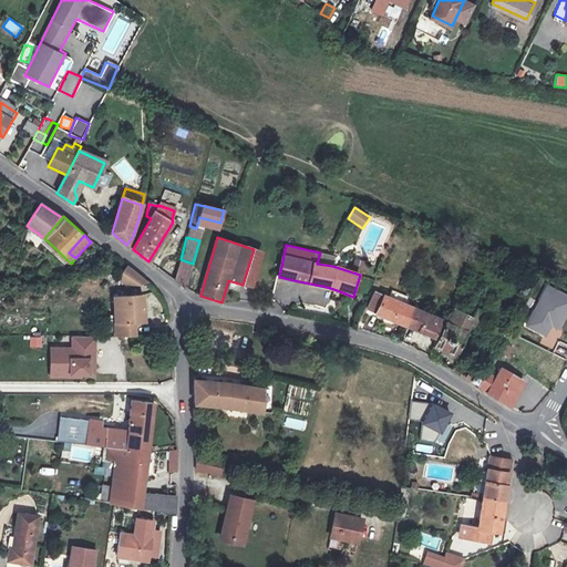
[(317,264),(332,266),(334,257),(320,253),(317,264)]
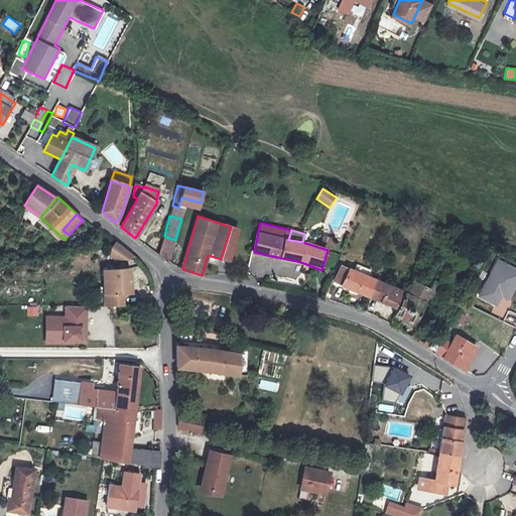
[(169,261),(175,240),(163,237),(159,254),(169,261)]
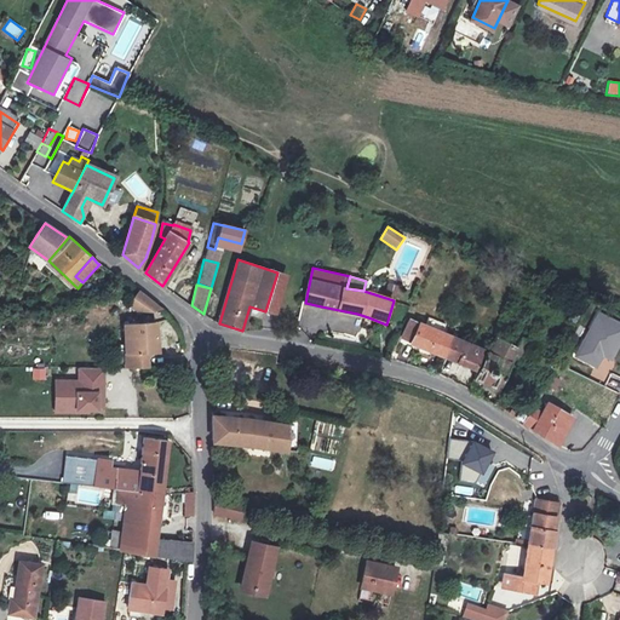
[(138,292),(132,303),(142,314),(161,310),(138,292)]
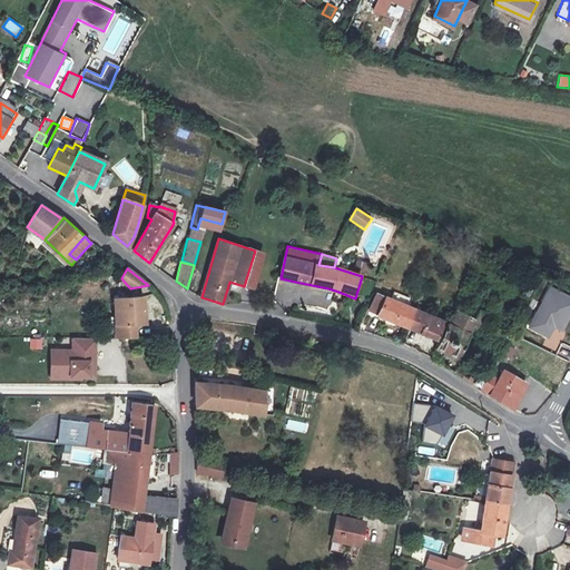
[(564,335),(569,320),(569,296),(546,287),(529,332),(549,340),(553,331),(564,335)]
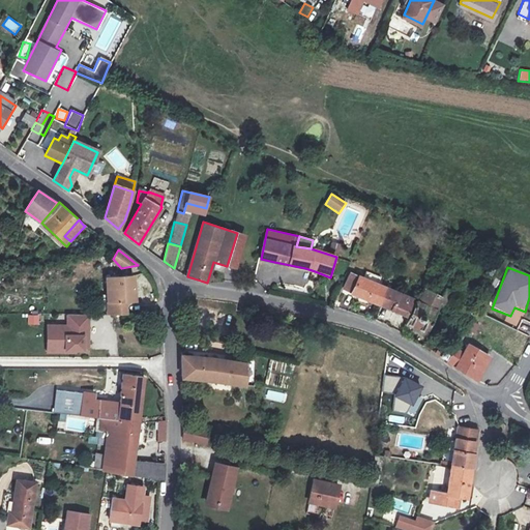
[(352,273),(345,291),(379,304),(384,287),(378,285),(381,276),(367,271),(364,278),(352,273)]
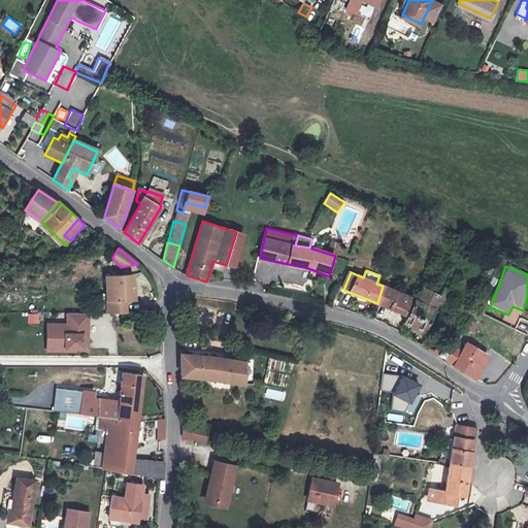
[(131,275),(108,278),(108,312),(125,312),(125,301),(135,300),(131,275)]
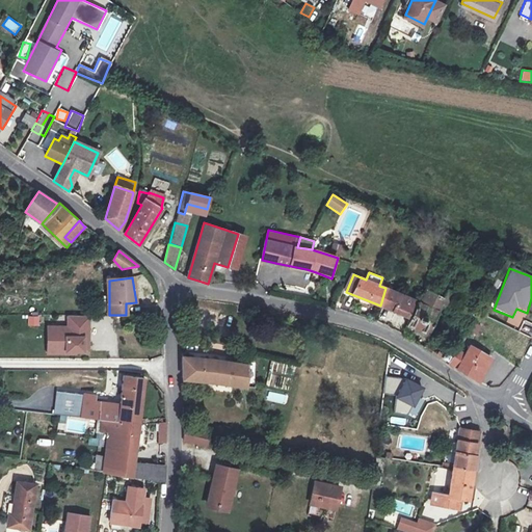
[(386,288),(380,306),(406,317),(414,300),(386,288)]
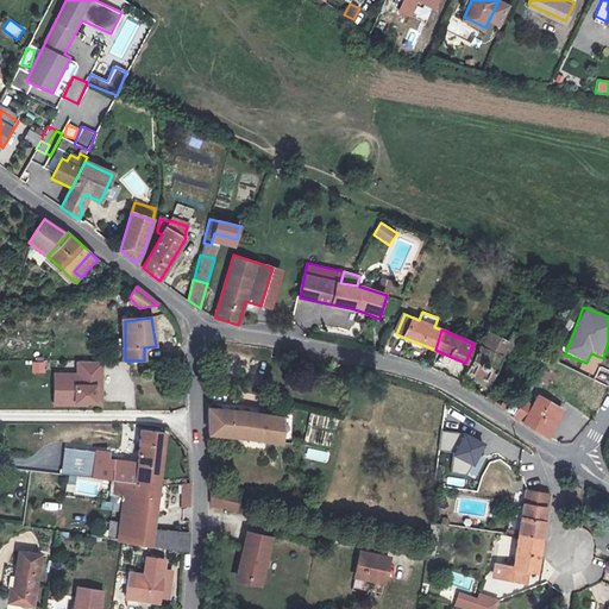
[(481,346),(477,345),(465,372),(489,382),(503,350),(512,353),(520,339),(509,333),(506,340),(488,331),(481,346)]
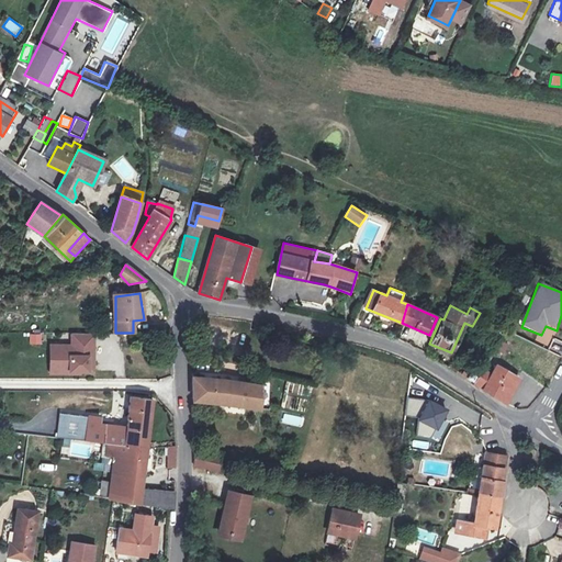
[(29,335),(29,346),(41,345),(41,334),(29,335)]
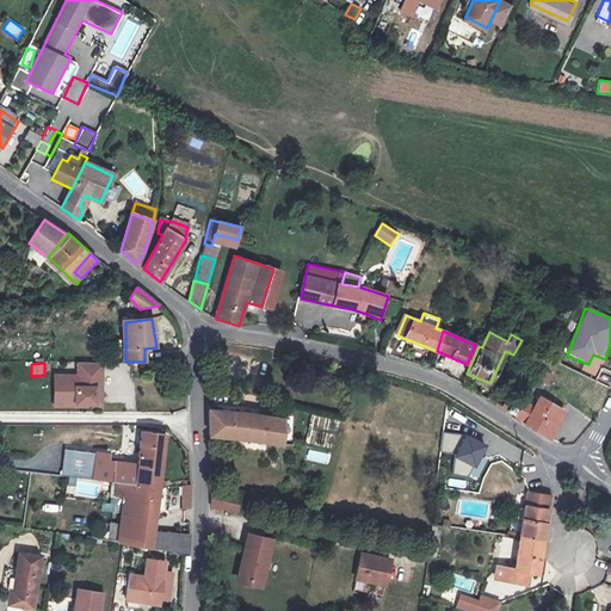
[(542,368),(536,378),(544,383),(551,374),(542,368)]
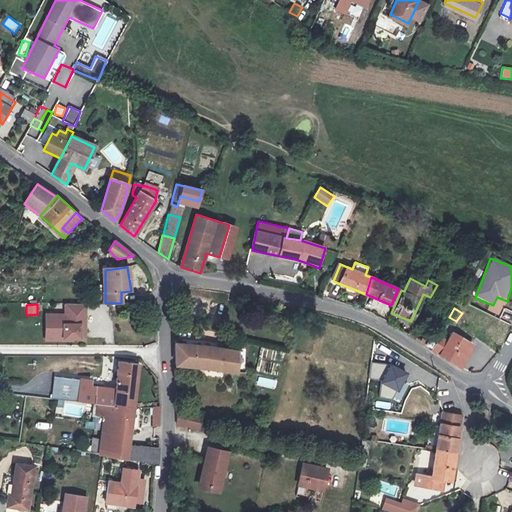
[(435,342),(431,348),(447,358),(447,360),(453,364),(460,368),(474,345),(452,331),(447,339),(439,334),(435,342)]
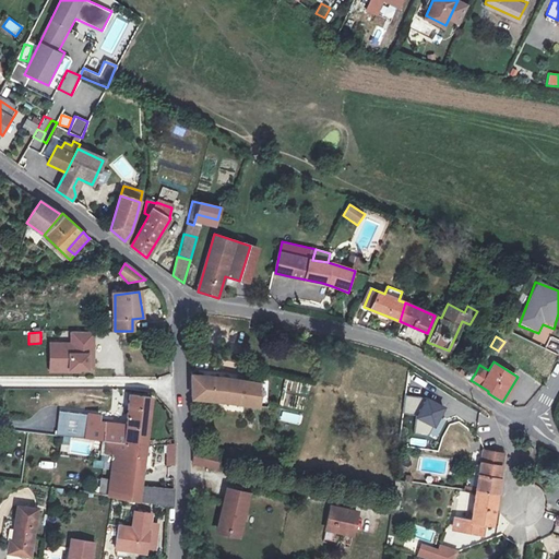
[(468,369),(465,377),(471,380),(475,373),(468,369)]
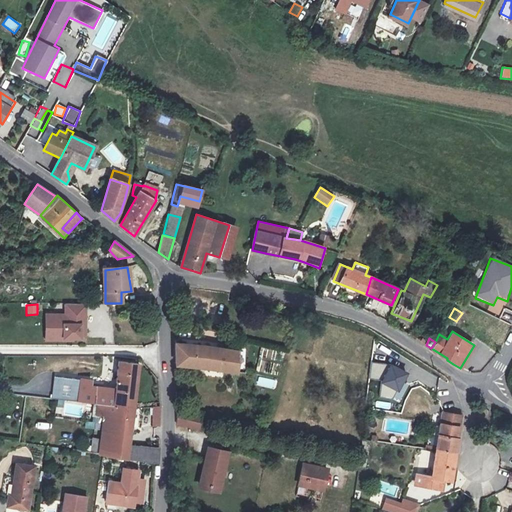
[(241,371),(242,370),(243,351),(226,350),(218,349),(209,346),(203,345),(176,344),(176,353),(176,365),(204,368),(204,366),(214,368),(227,370),(232,371),(237,372),(238,371),(241,371)]
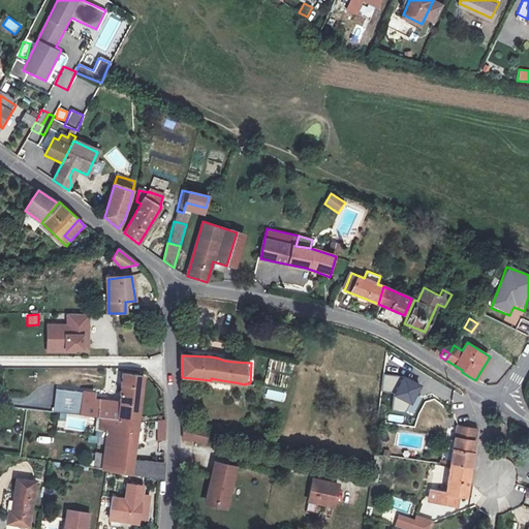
[(394,395),(399,378),(383,374),(379,391),(394,395)]
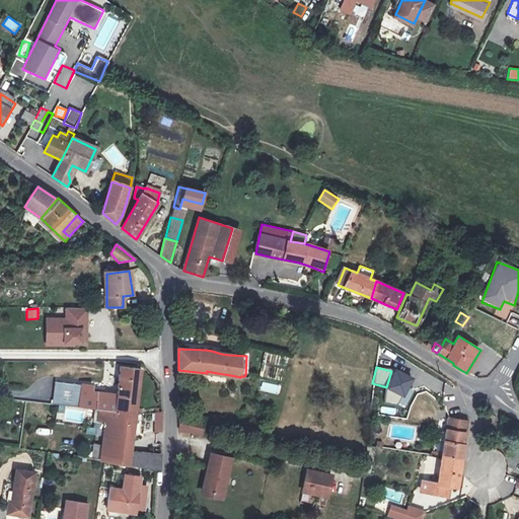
[(83,385),(81,406),(107,410),(136,413),(140,370),(114,368),(113,368),(109,395),(93,393),(94,386),(83,385)]
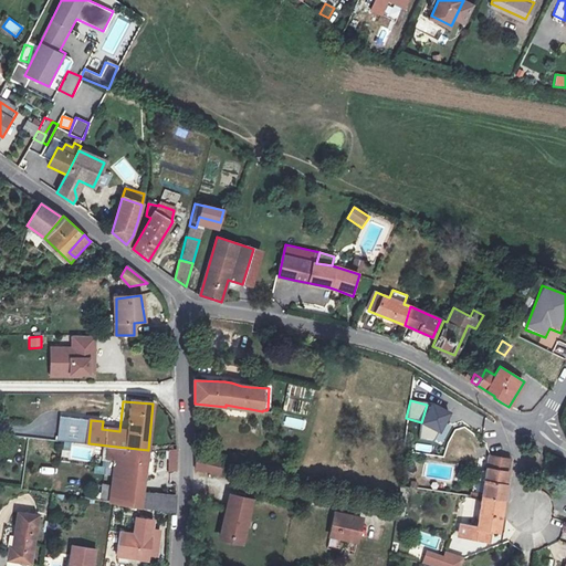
[(419,439),(441,443),(449,410),(426,405),(419,439)]
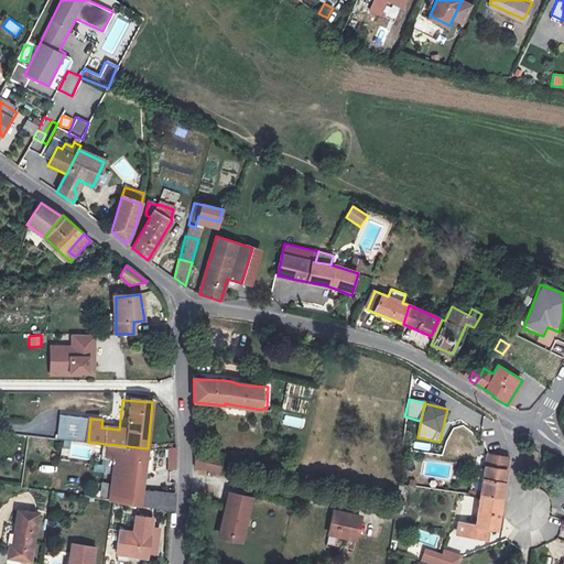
[(302,430),(304,420),(284,414),(281,424),(302,430)]
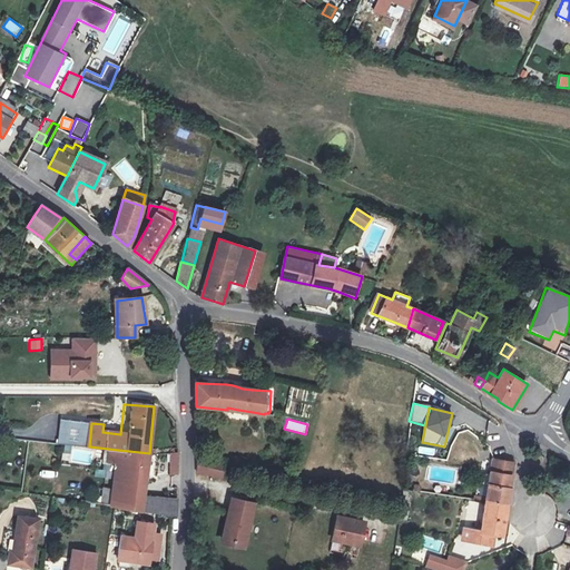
[(143,494),(149,453),(118,450),(112,491),(143,494)]
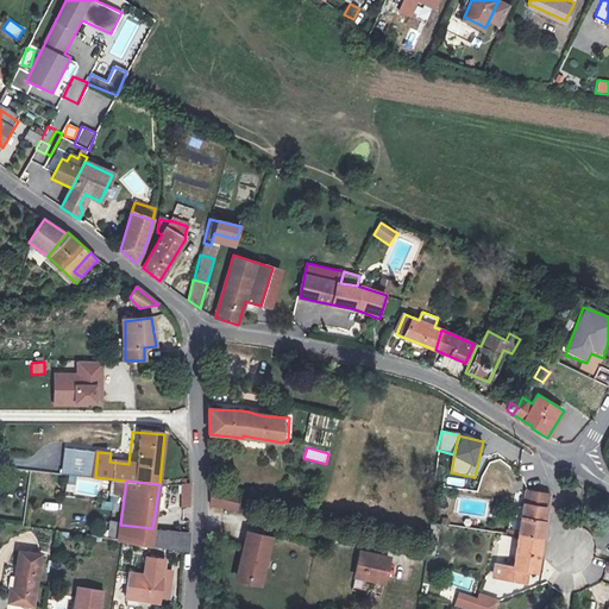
[(237,496),(211,490),(211,504),(237,510),(237,496)]
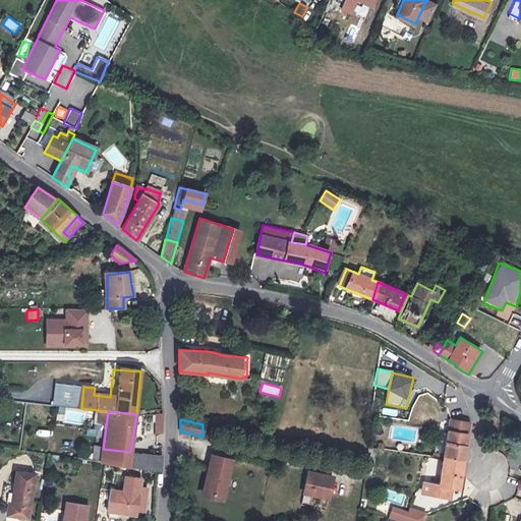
[(466,433),(448,430),(444,459),(463,462),(466,433)]
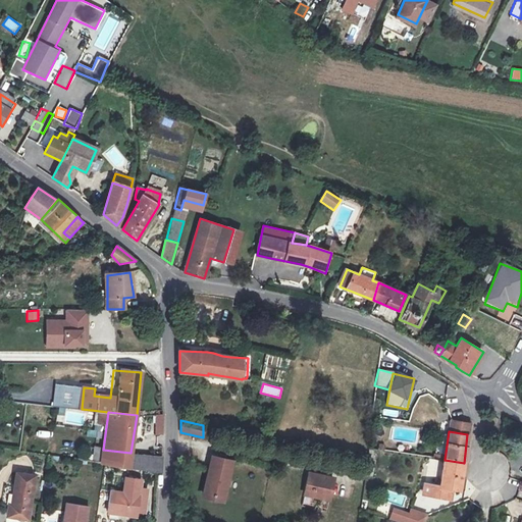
[(162,473),(162,459),(152,456),(149,456),(140,456),(131,457),(131,453),(103,450),(102,465),(106,465),(162,473)]
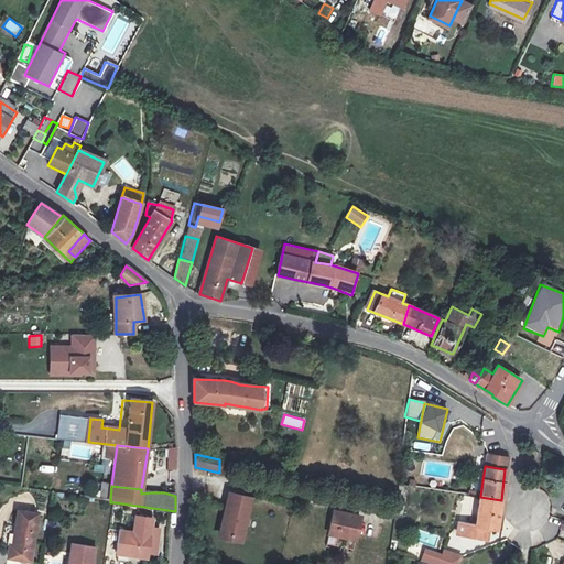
[(248,542),(253,495),(226,491),(220,539),(248,542)]
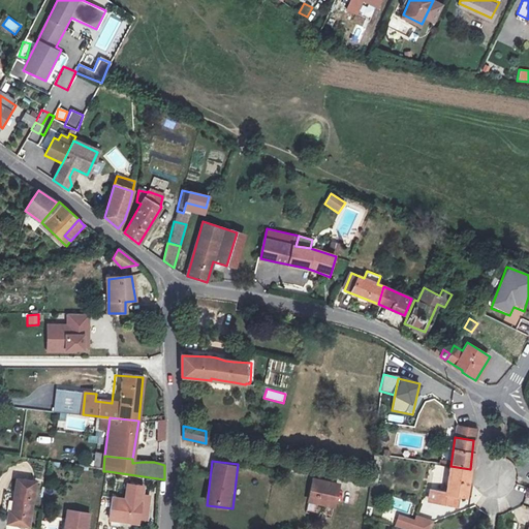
[(470,469),(450,466),(447,495),(431,493),(430,501),(456,504),(457,496),(465,497),(470,469)]
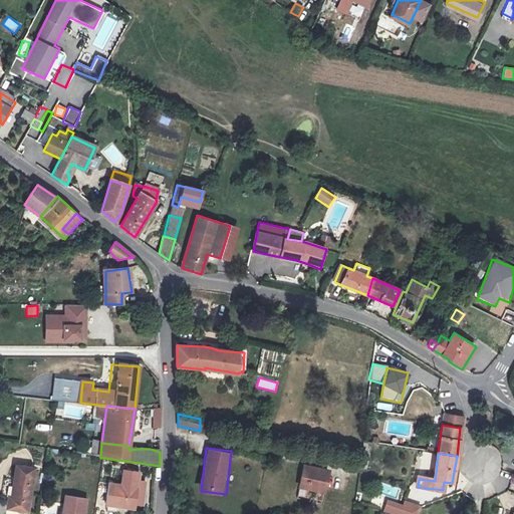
[(330,485),(333,470),(310,464),(307,480),(330,485)]
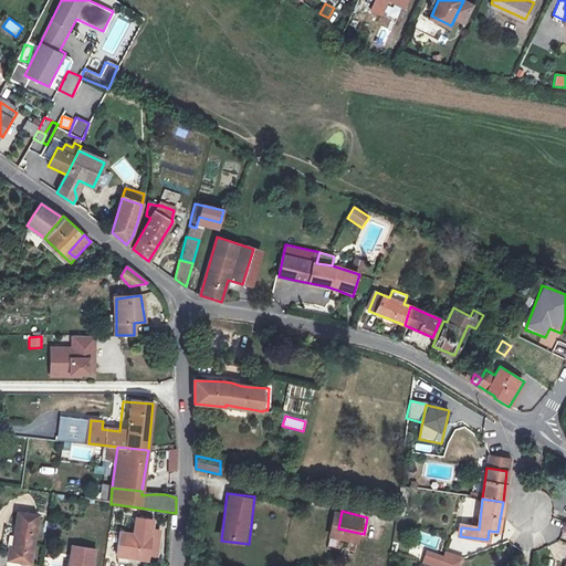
[(38,519),(19,515),(13,548),(11,548),(9,561),(31,565),(38,519)]
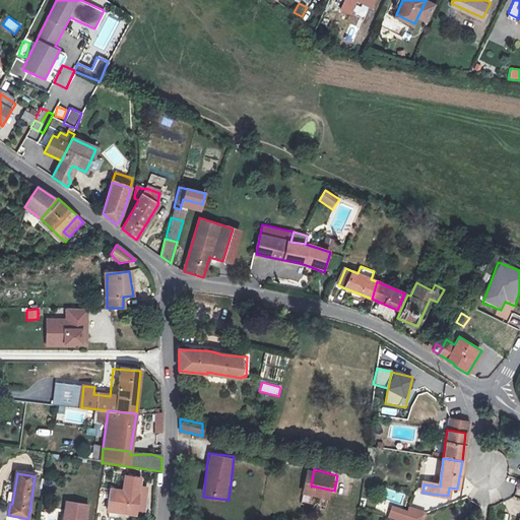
[(136,517),(142,479),(127,475),(125,492),(111,489),(108,512),(136,517)]
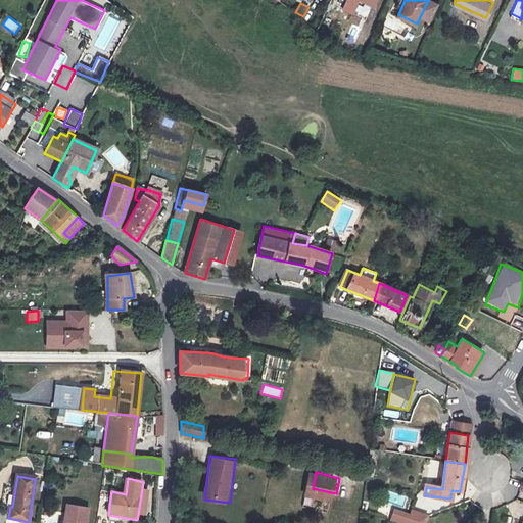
[(87,522),(89,509),(66,505),(63,522),(87,522)]
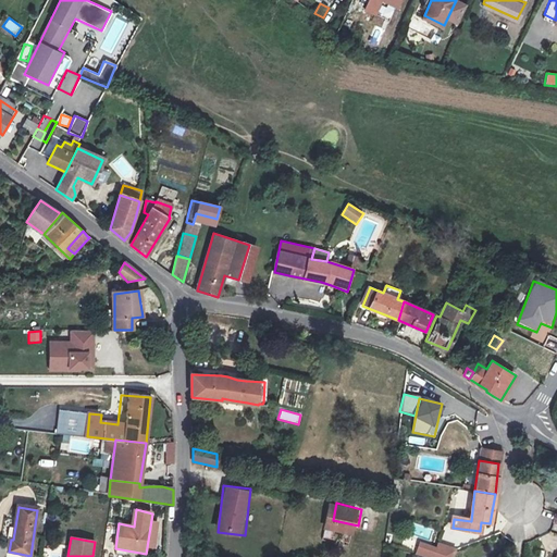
[(418,541),(413,556),(416,556),(452,556),(455,548),(437,543),(436,546),(418,541)]
